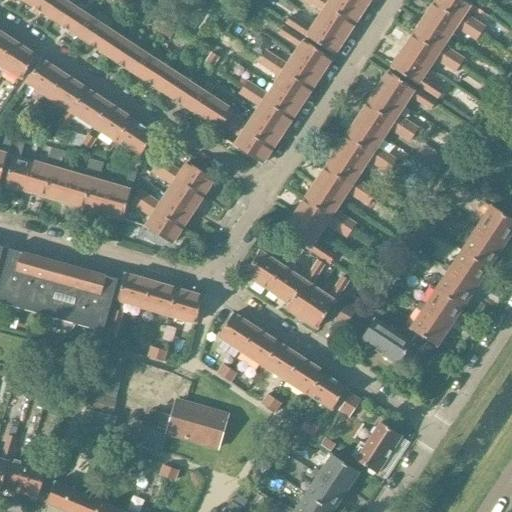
[(62,1),(61,0),(24,0),(23,2),(50,19),(62,1)]
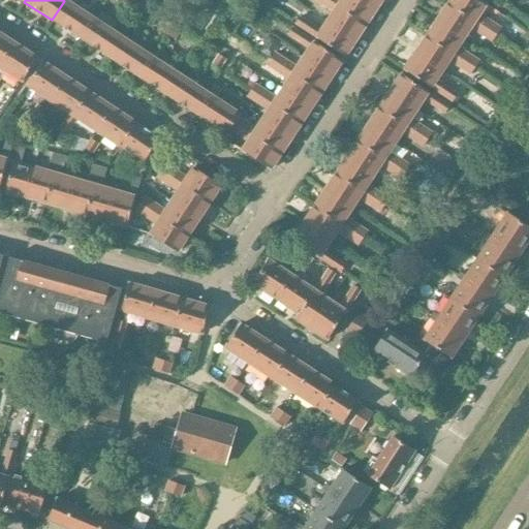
[(365,25),(327,0),(314,0),(334,12),(328,23),(354,40),(365,25)]
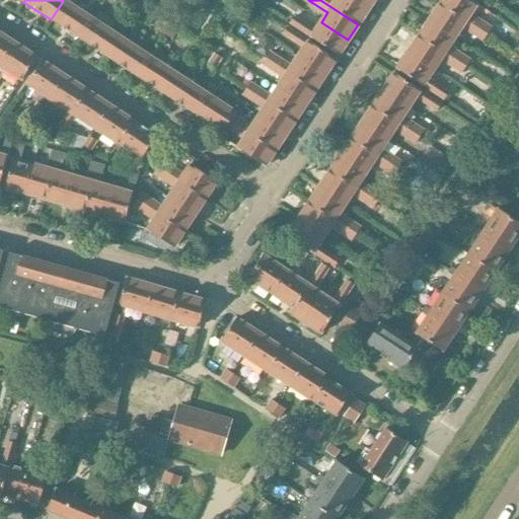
[(368,9),(353,0),(335,0),(335,1),(334,0),(320,0),(358,24),(368,9)]
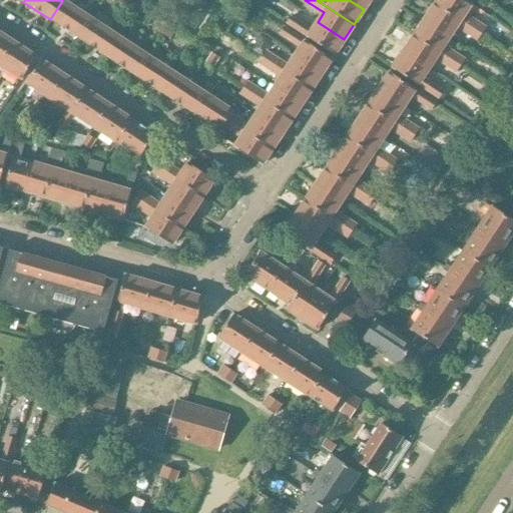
[(370,0),(349,0),(364,9),(370,0)]
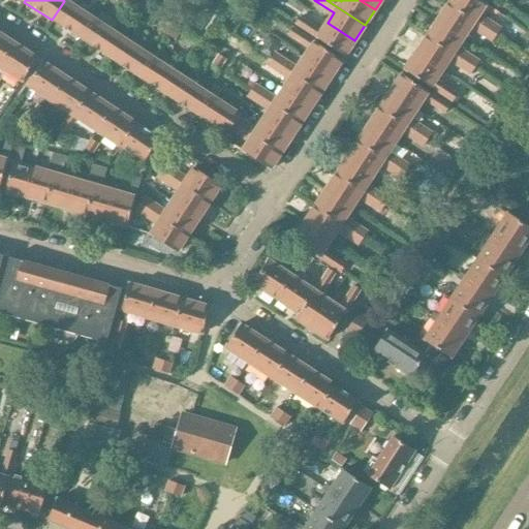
[(478,0),(449,0),(448,3),(496,35),(500,29),(478,14),(486,4),(478,0)]
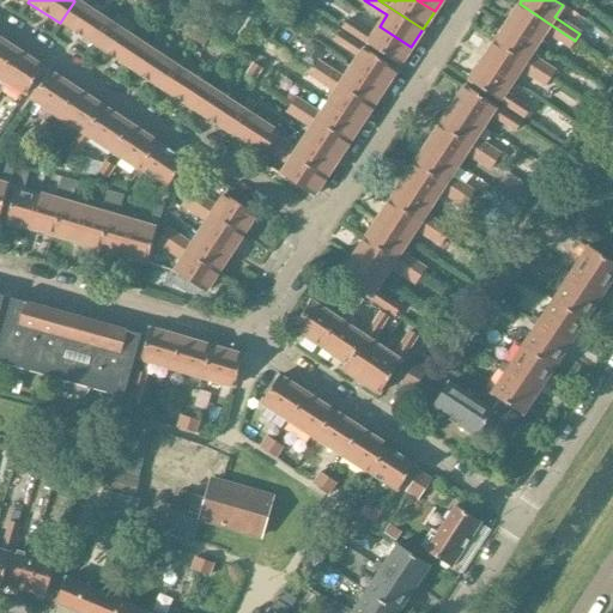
[(109,23),(74,1),(60,23),(95,46),(109,23)]
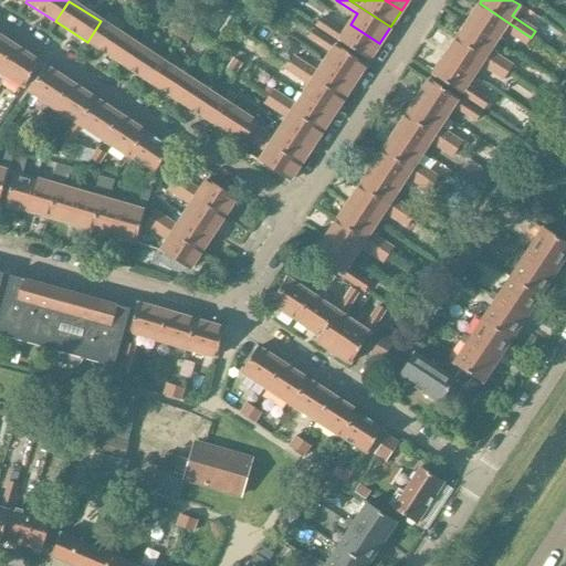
[(480,3),(468,22),(495,40),(503,30),(526,45),(531,38),(480,3)]
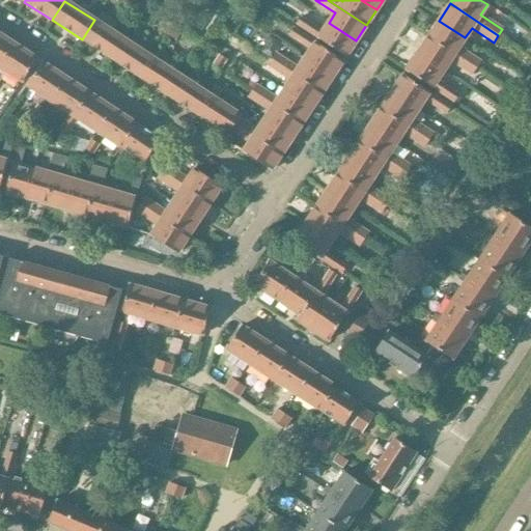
[(356,40),(329,23),(322,32),(300,18),(296,24),(345,56),(356,40)]
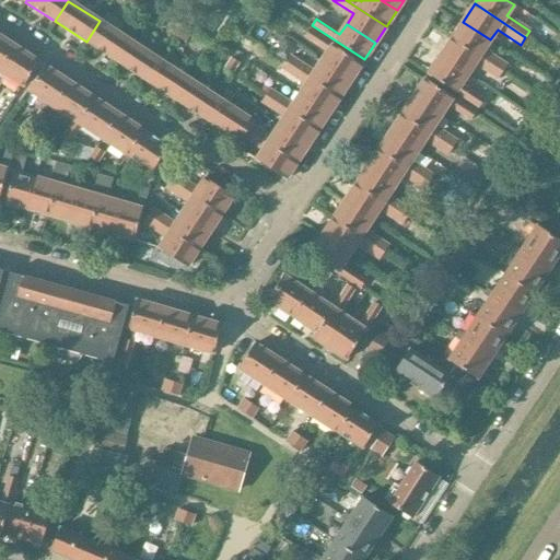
[(130,42),(100,21),(86,42),(117,61),(130,42)]
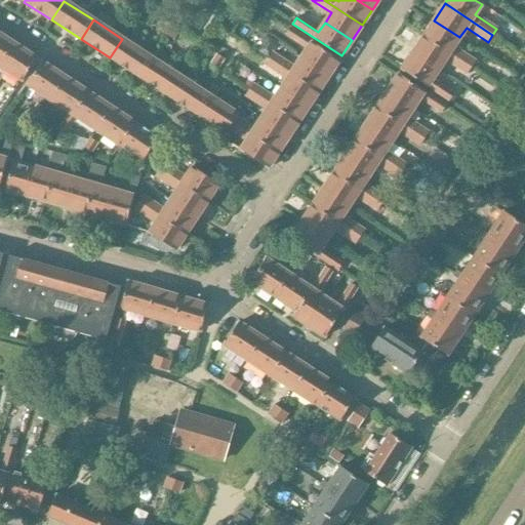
[(434,21),(422,37),(471,68),(475,62),(453,47),(459,37),(434,21)]
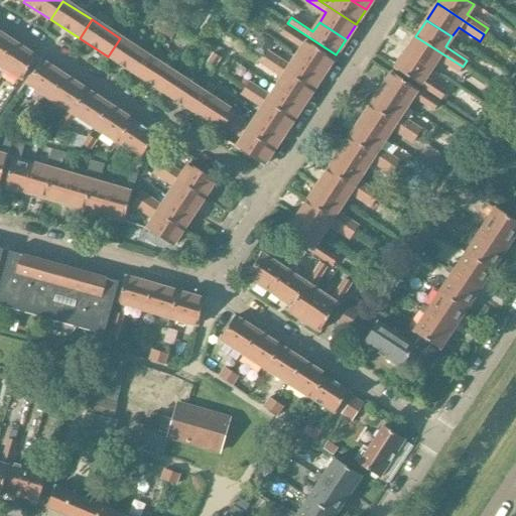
[(156,30),(163,34),(169,25),(162,21),(156,30)]
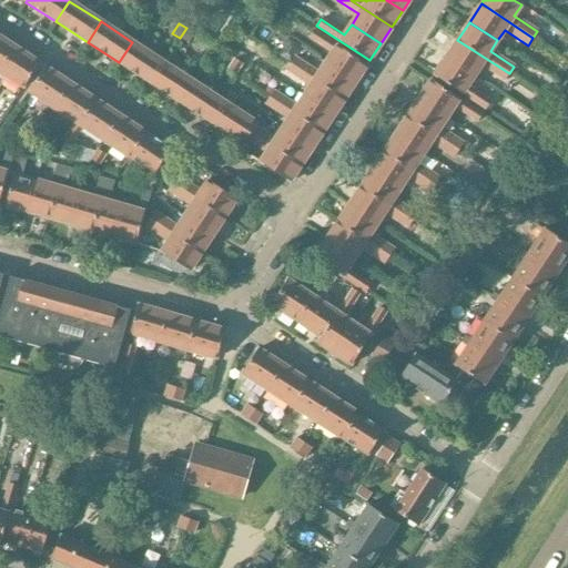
[(193,33),(186,28),(180,38),(186,43),(193,33)]
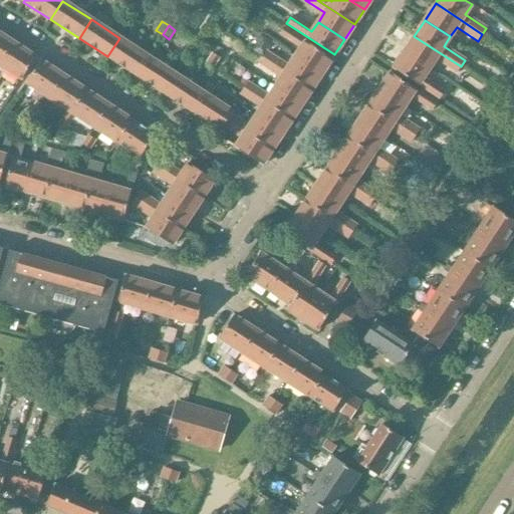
[(301,47),(294,57),(321,74),(331,59),(283,28),(279,33),(301,47)]
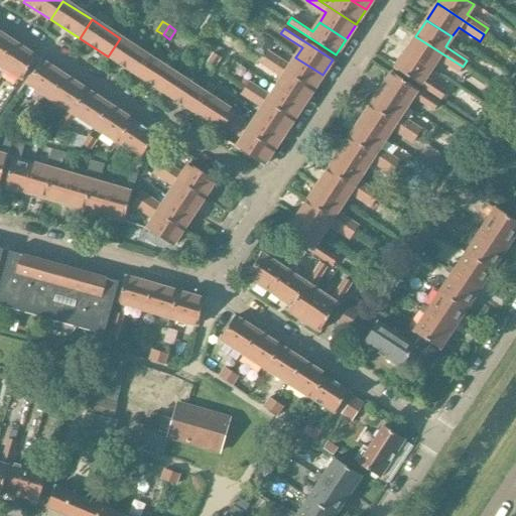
[(0,61),(12,42),(0,34),(0,61)]
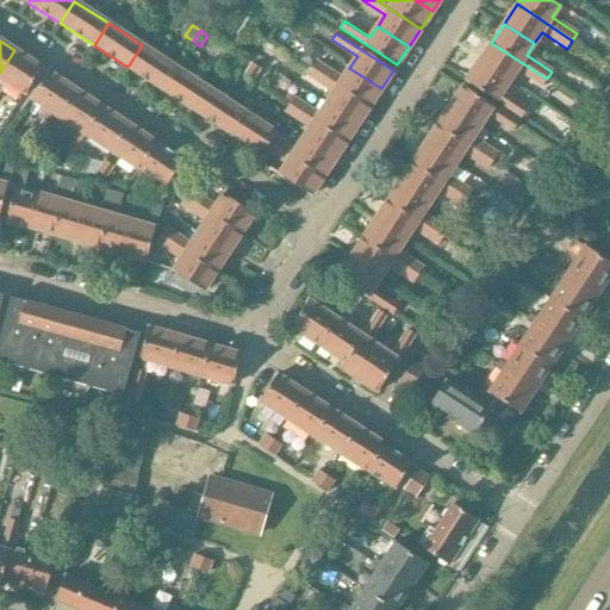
[(491,43),(480,61),(510,80),(517,70),(542,87),(547,79),(491,43)]
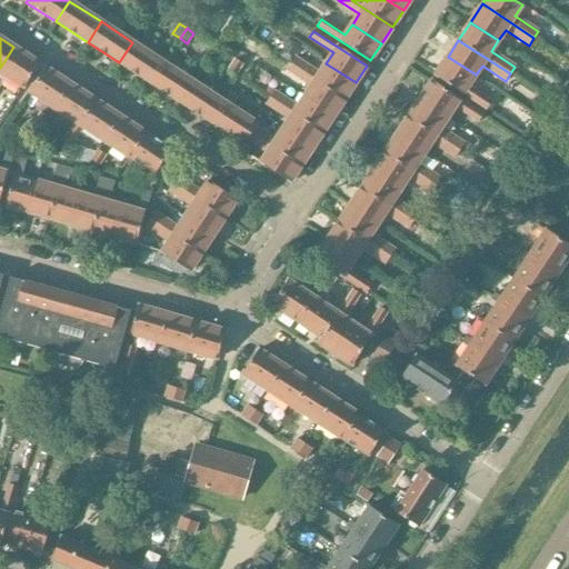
[(163,62),(132,42),(119,62),(150,83),(163,62)]
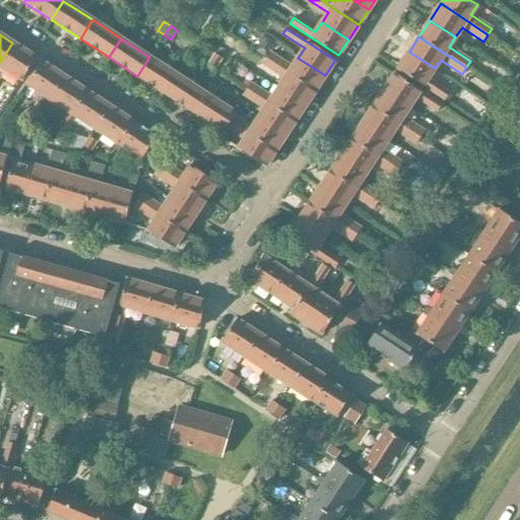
[(36,58),(12,43),(0,62),(0,66),(21,80),(36,58)]
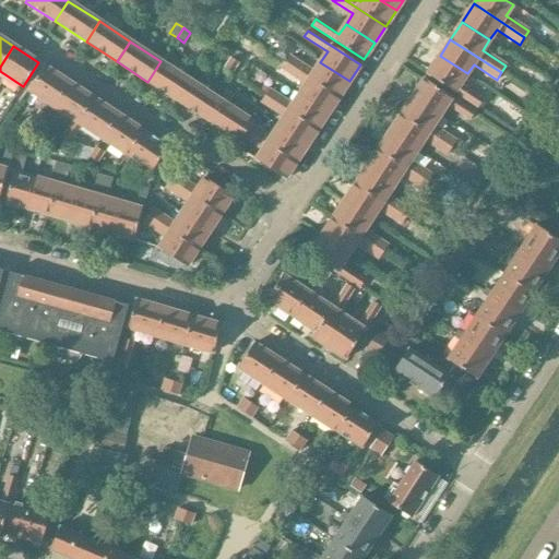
[(460,85),(467,73),(440,56),(427,74),(478,107),(483,100),(460,85)]
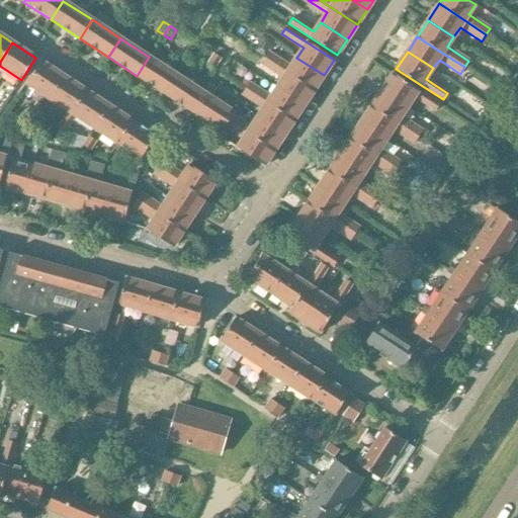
[(324,75),(296,58),(290,67),(269,53),(265,59),(314,91),(324,75)]
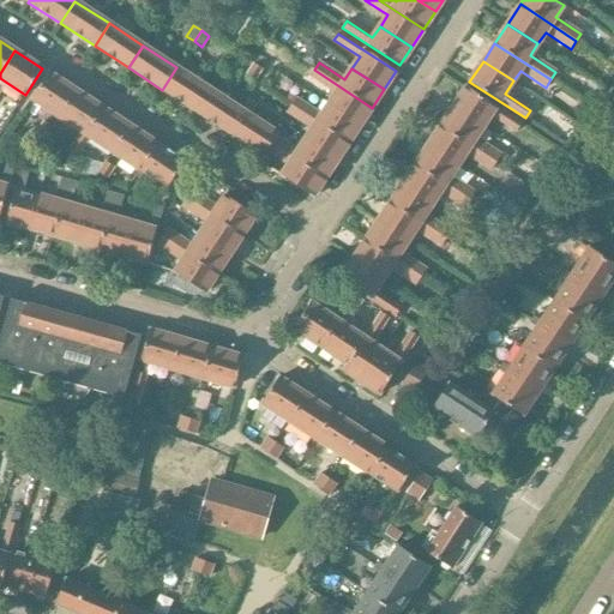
[(262,70),(253,64),(246,74),(254,80),(262,70)]
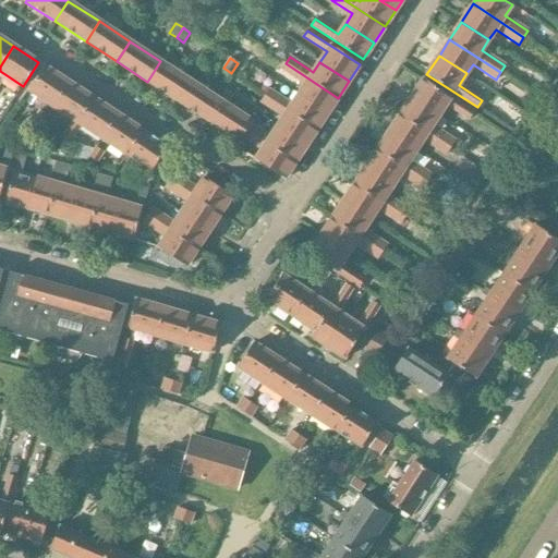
[(192,82),(160,61),(147,82),(179,101),(192,82)]
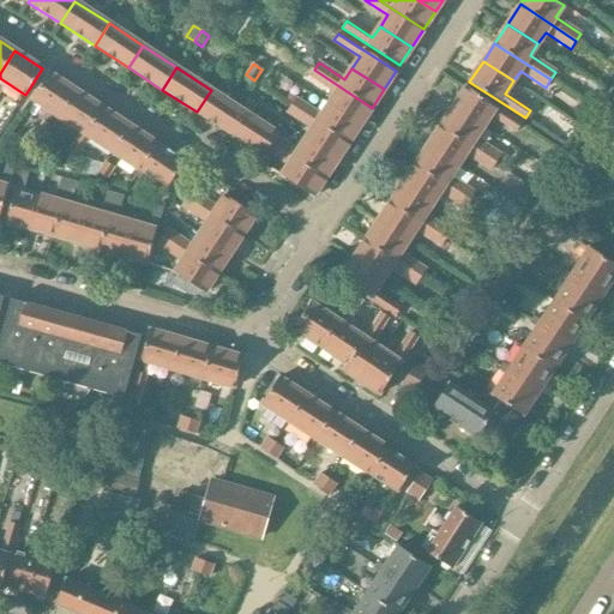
[(372,108),(314,70),(309,77),(336,94),(329,104),(360,126),(372,108)]
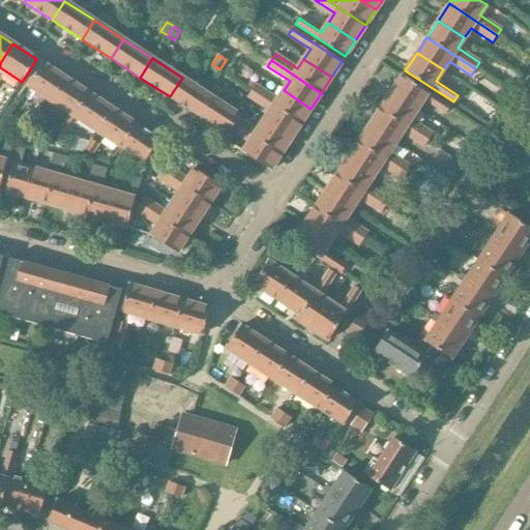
[(65,78),(41,62),(27,85),(50,100),(65,78)]
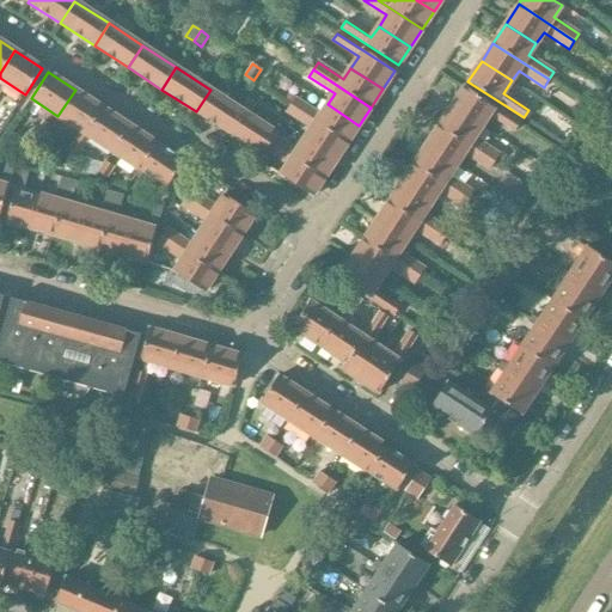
[(464,87),(451,106),(482,127),(489,115),(514,132),(520,123),(464,87)]
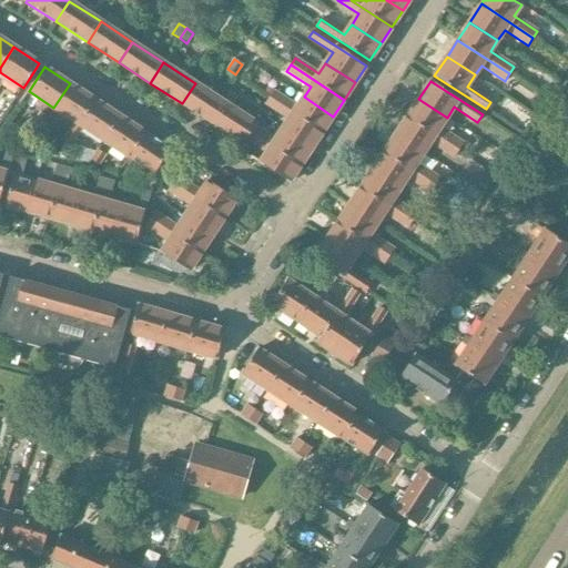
[(94,100),(70,83),(53,108),(75,122),(62,141),(66,143),(94,100)]
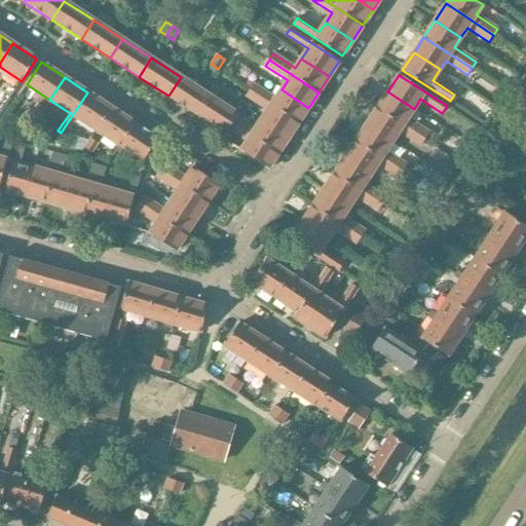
[(208,96),(181,77),(168,96),(195,114),(208,96)]
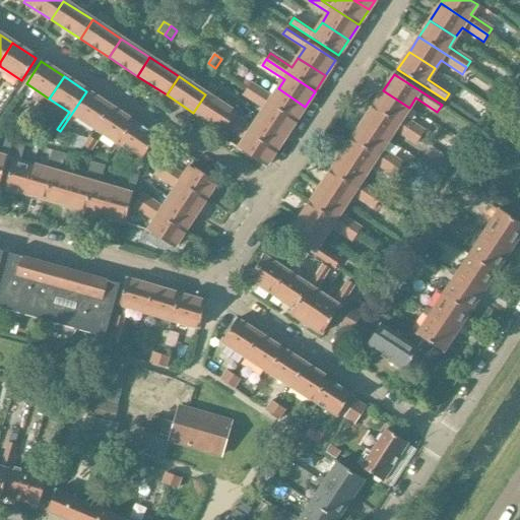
[(305,107),(278,88),(272,98),(250,83),(247,89),(296,121),(305,107)]
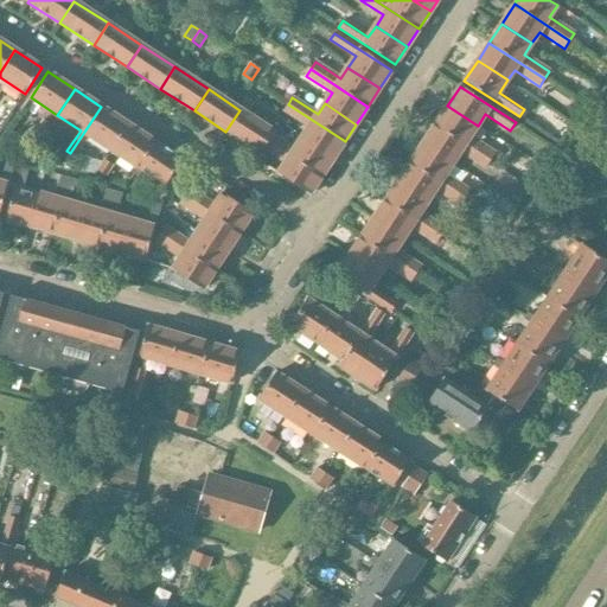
[(247,100),(240,110),(225,132),(260,153),(263,148),(267,144),(273,135),(274,133),(246,114),(253,103),(247,100)]
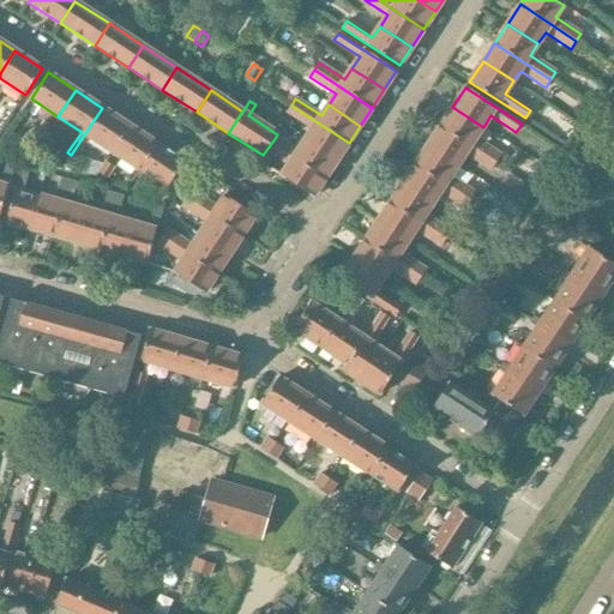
[(349,143),(292,106),(287,113),(312,130),(305,140),(336,162),(349,143)]
